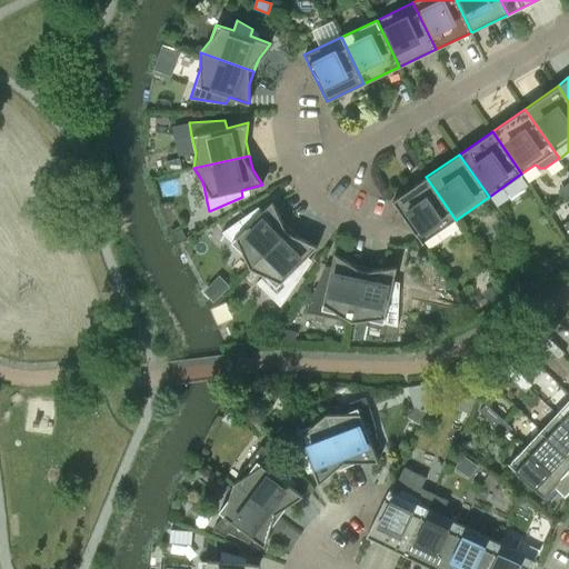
[(179,158),(165,161),(168,171),(181,168),(179,158)]
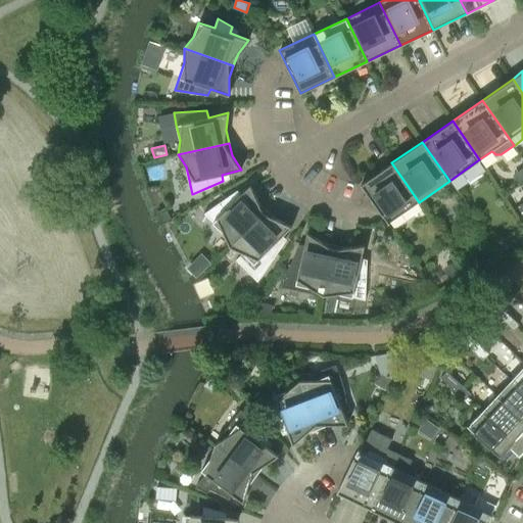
[(388,224),(419,202),(391,162),(361,184),(388,224)]
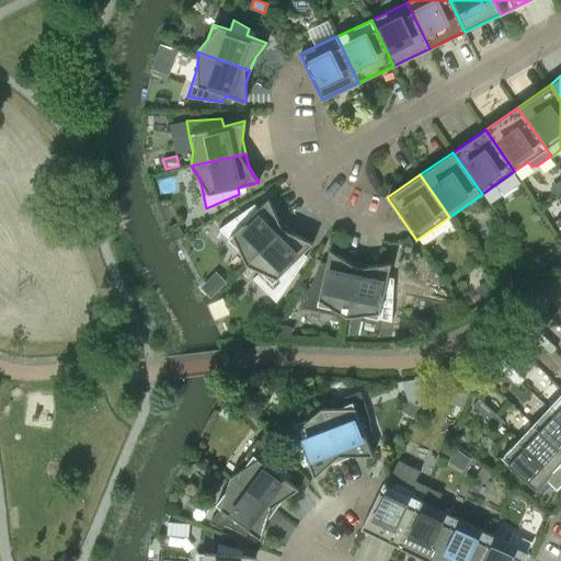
[(247,264),(286,225),(276,215),(268,197),(253,213),(248,208),(219,228),(240,250),(247,264)]
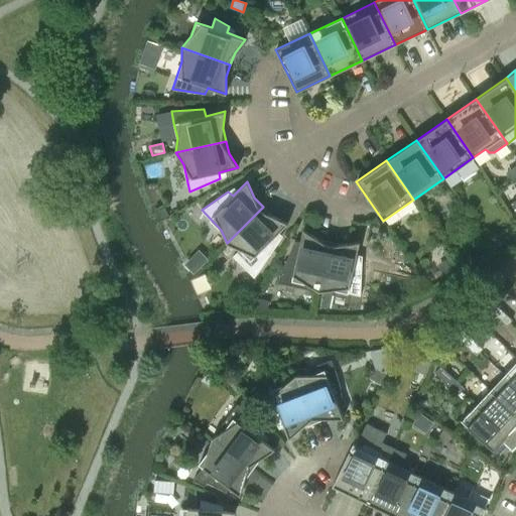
[(272,216),(263,207),(227,243),(239,249),(233,256),(254,277),(278,242),(274,237),(288,223),(272,216)]
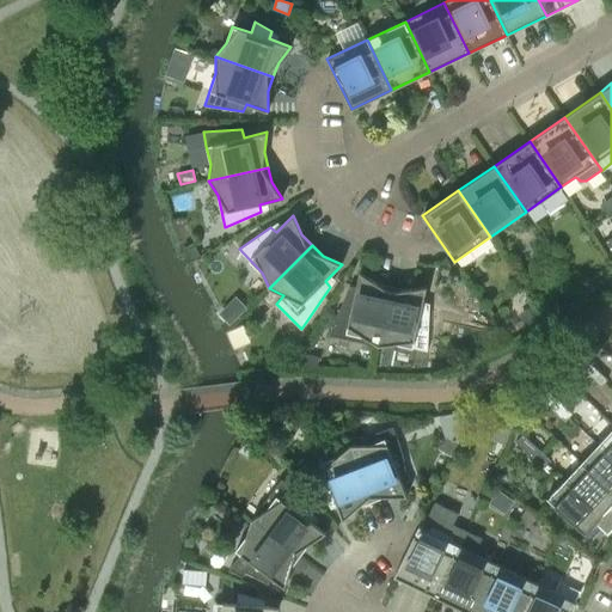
[(378,346),(389,298),(391,286),(377,282),(360,271),(354,294),(347,293),(340,310),(331,329),(329,335),(362,343),(363,343),(365,337),(378,346)]
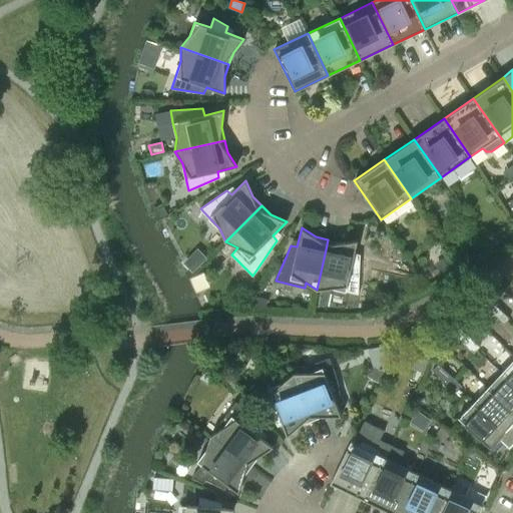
[(494,237),(489,240),(493,246),(498,243),(494,237)]
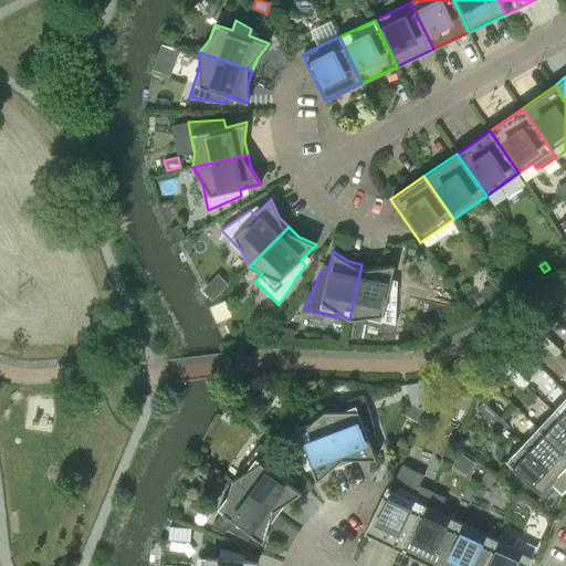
[(376,268),(362,264),(359,275),(349,320),(365,318),(395,324),(397,289),(389,286),(395,265),(376,268)]
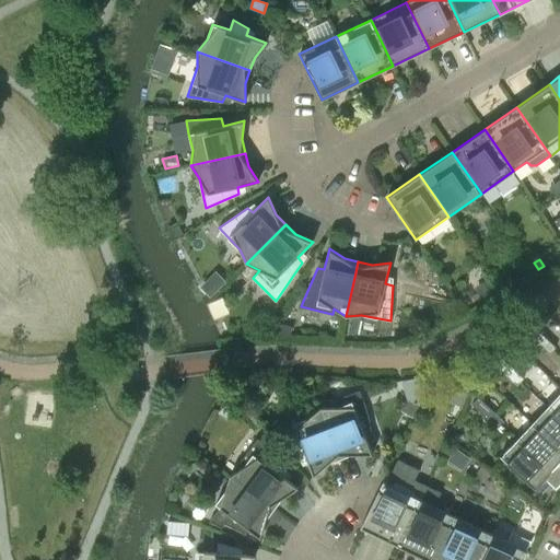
[(488,279),(476,287),(485,301),(497,293),(488,279)]
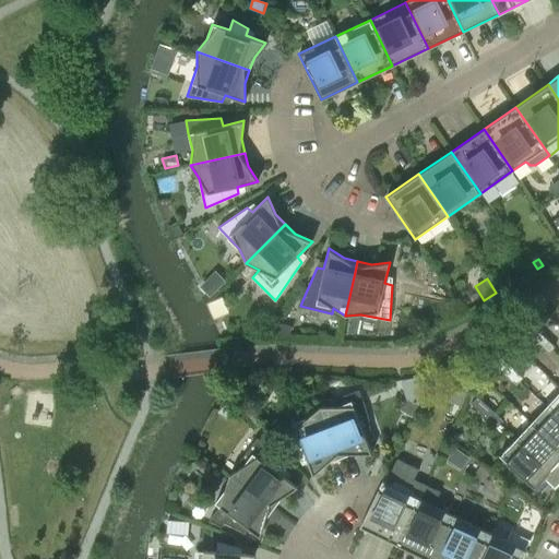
[(523,330),(536,342),(543,335),(530,323),(523,330)]
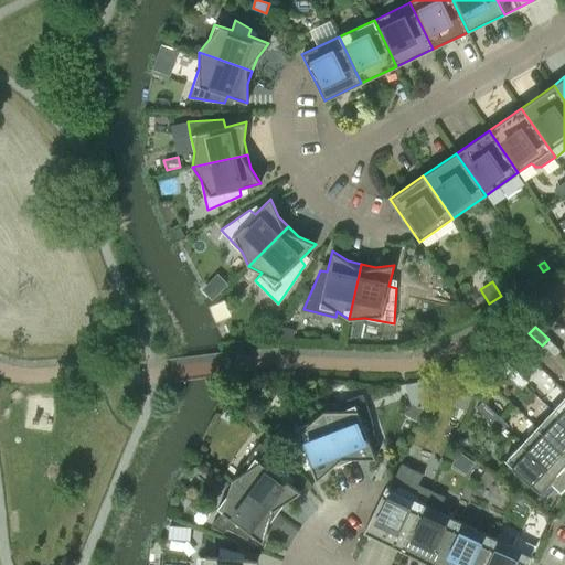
[(561,350),(548,339),(542,345),(554,358),(561,350)]
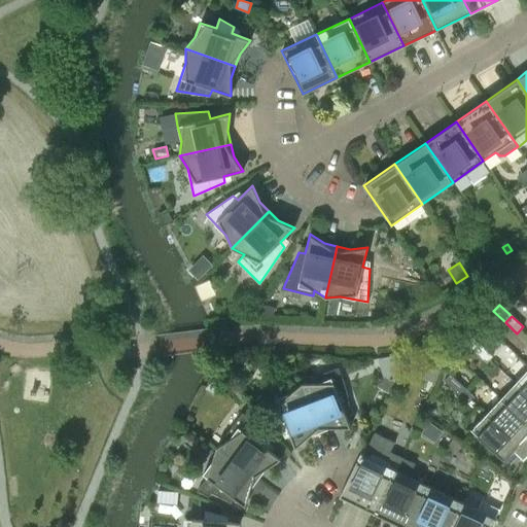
[(484,325),(477,332),(484,339),(491,331),(484,325)]
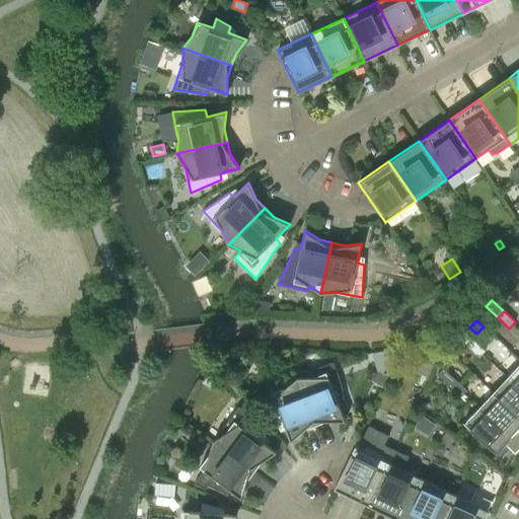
[(456,336),(467,346),(473,340),(462,328),(456,336)]
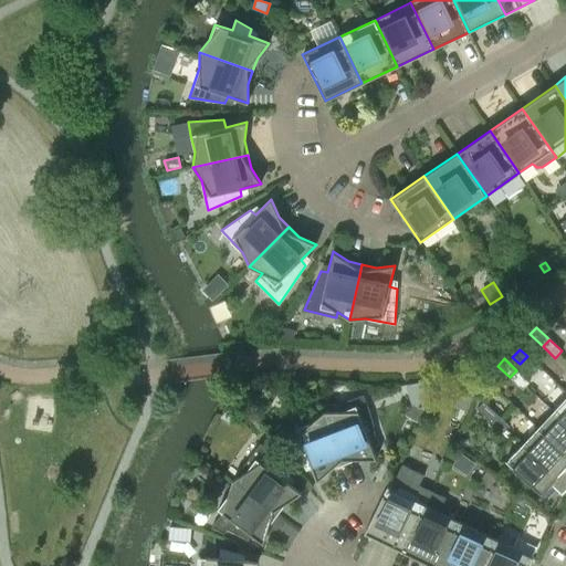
[(530,383),(516,370),(510,377),(523,389),(530,383)]
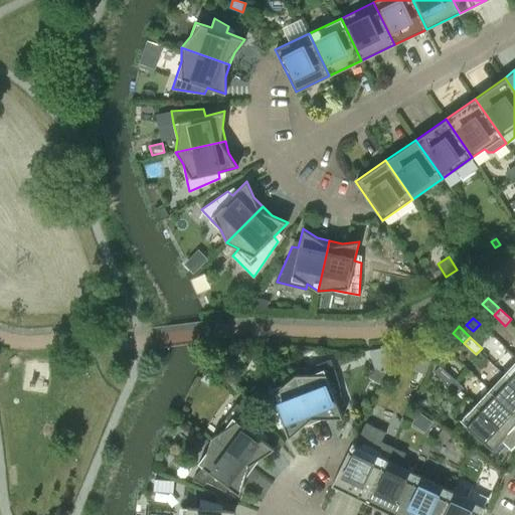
[(419,354),(412,369),(424,374),(431,359),(419,354)]
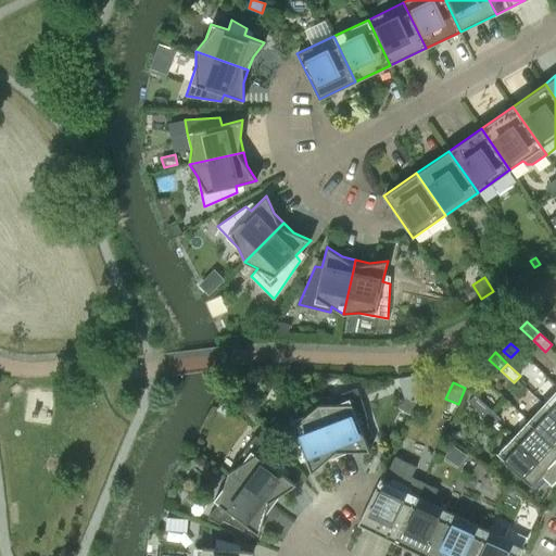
[(333,404),(318,404),(338,456),(351,451),(369,451),(362,430),(369,428),(366,412),(356,415),(352,403),(356,402),(352,390),(331,399),(333,404)]
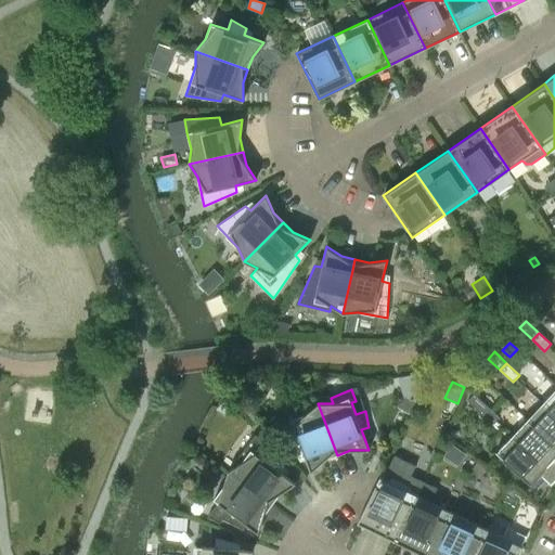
[(554,389),(542,403),(554,414),(554,389)]
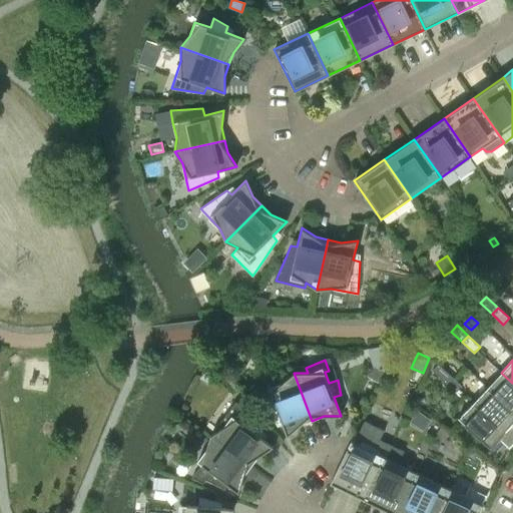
[(432,370),(444,381),(450,374),(438,364),(432,370)]
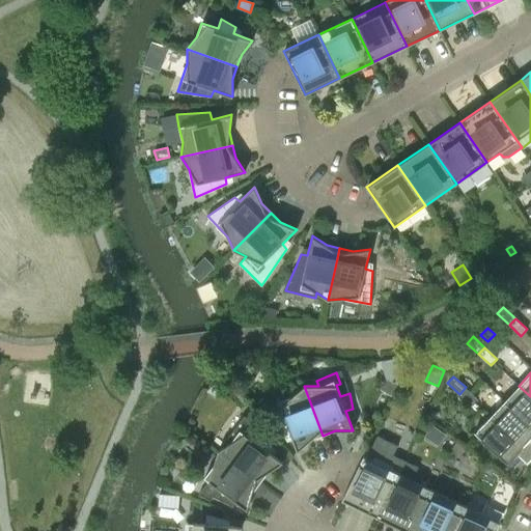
[(396,385),(386,380),(381,390),(391,395),(396,385)]
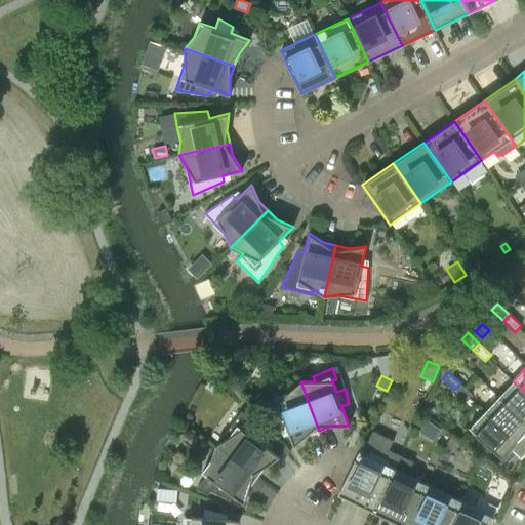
[(319,431),(300,381),(289,391),(275,397),(281,413),(272,416),(280,430),(287,428),(294,446),(308,435),(319,431)]
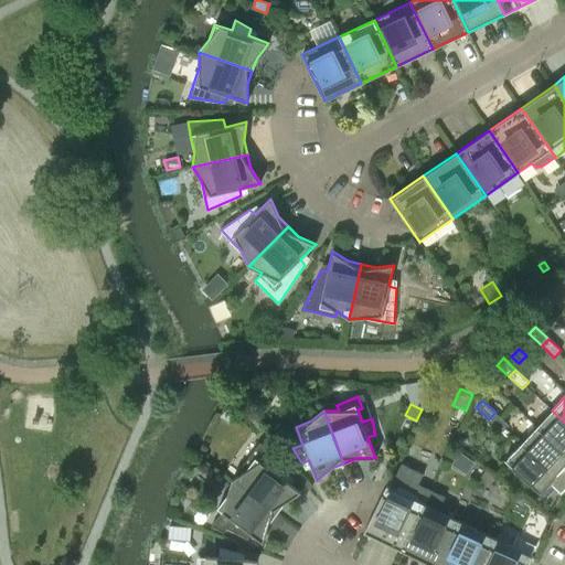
[(537,427),(564,452),(564,422),(552,411),(537,427)]
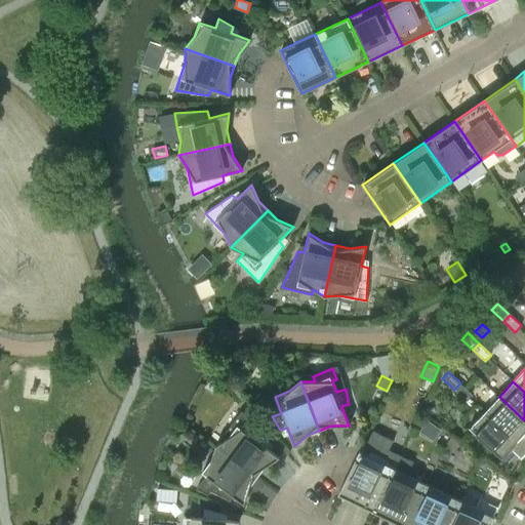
[(472,394),(460,382),(454,390),(466,400),(472,394)]
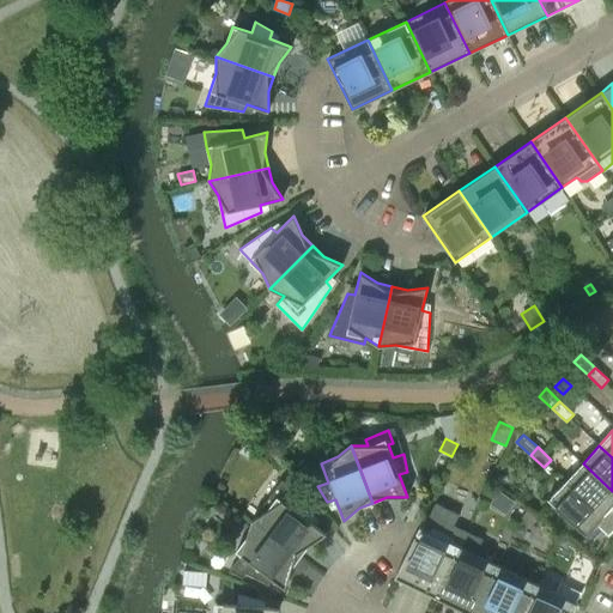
[(566,480),(612,525),(612,509),(611,508),(612,505),(612,491),(583,463),(566,480)]
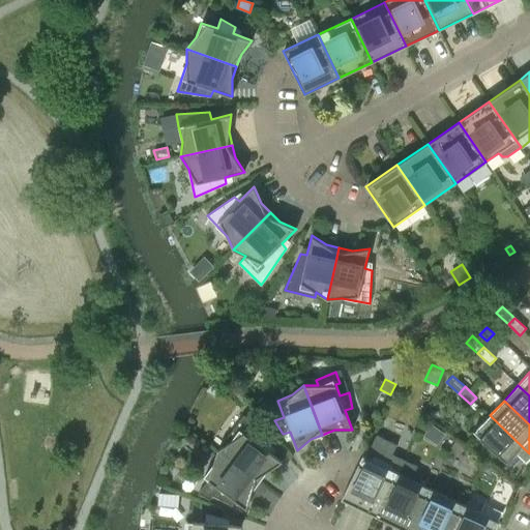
[(229,442),(217,449),(260,481),(268,471),(283,462),(266,449),(270,443),(243,414),(226,438),(225,439),(229,442)]
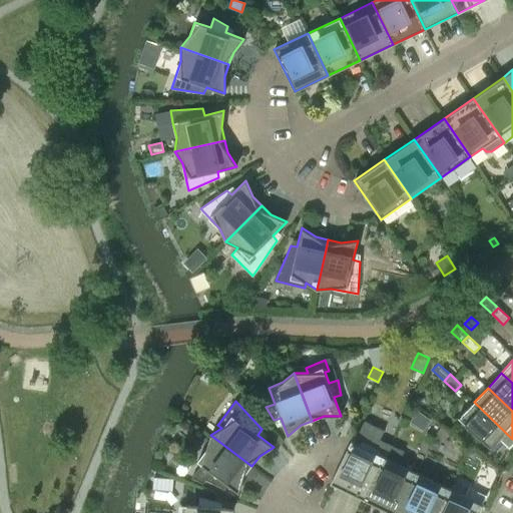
[(512,444),(512,439),(474,402),(459,418),(470,428),(470,429),(490,448),(499,439),(509,449),(512,444)]
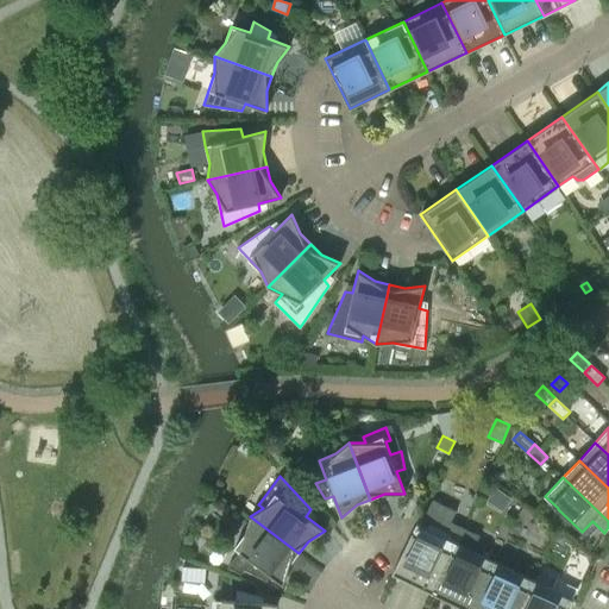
[(488,483),(482,491),(490,496),(495,488),(488,483)]
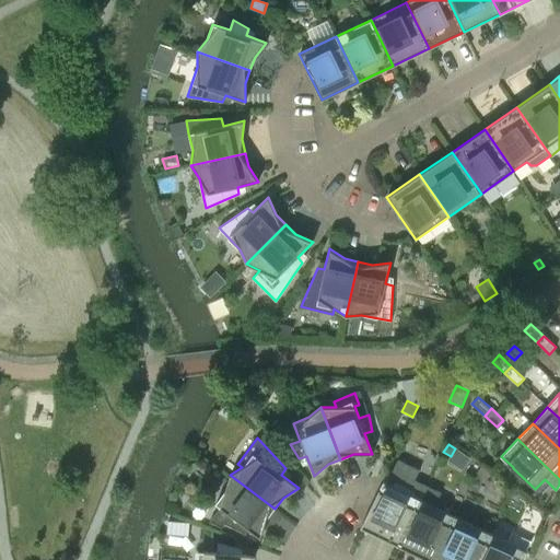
[(397,545),(426,485),(415,479),(419,469),(397,459),(386,482),(383,481),(360,527),(397,545)]
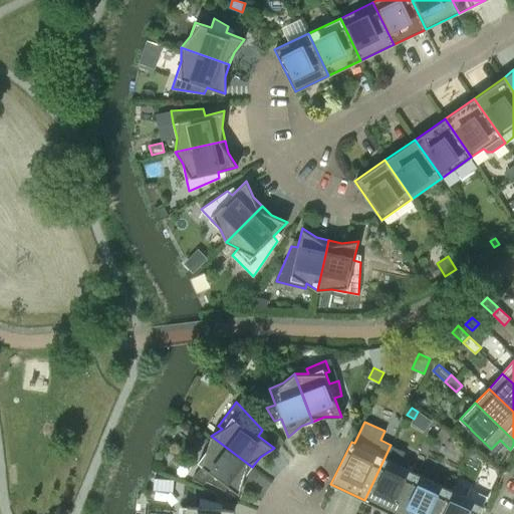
[(442,429),(437,435),(445,440),(450,434),(442,429)]
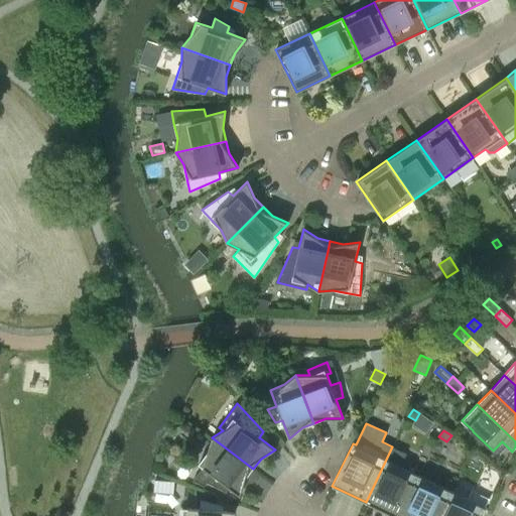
[(253,469),(212,437),(208,452),(199,464),(203,468),(192,480),(205,486),(207,482),(220,489),(224,484),(240,496),(245,479),(253,469)]
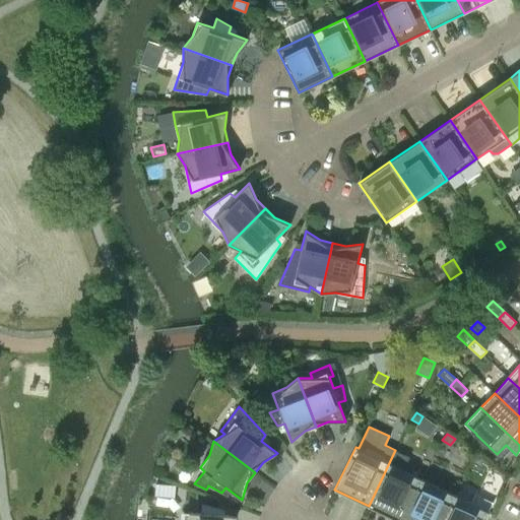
[(369,506),(397,519),(401,519),(423,479),(403,470),(409,457),(395,450),(369,506)]
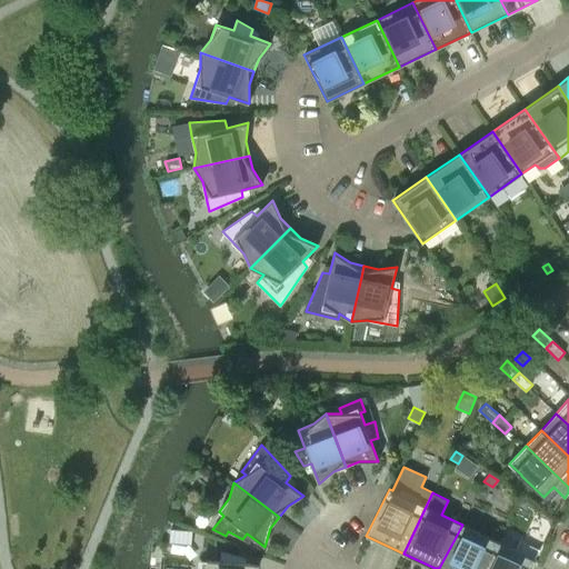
[(522,497),(518,503),(523,507),(528,506),(530,501),(522,497)]
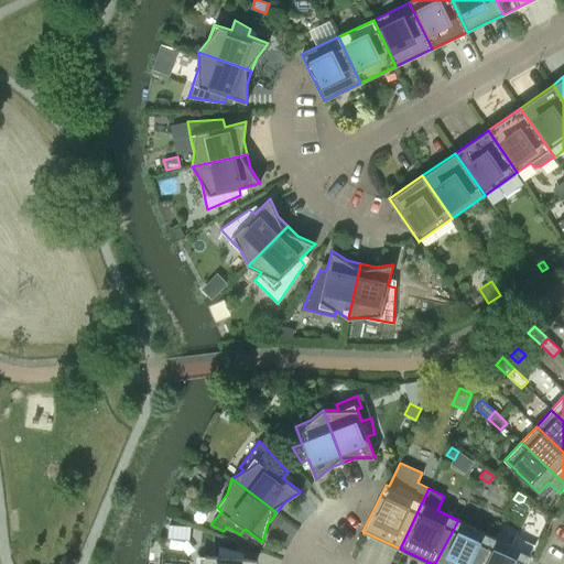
[(435,563),(479,563),(494,537),(458,520),(435,563)]
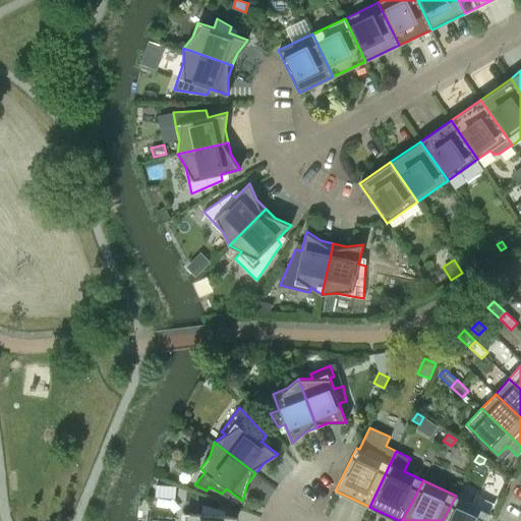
[(471,504),(456,496),(443,520),(485,520),(495,504),(475,495),(471,504)]
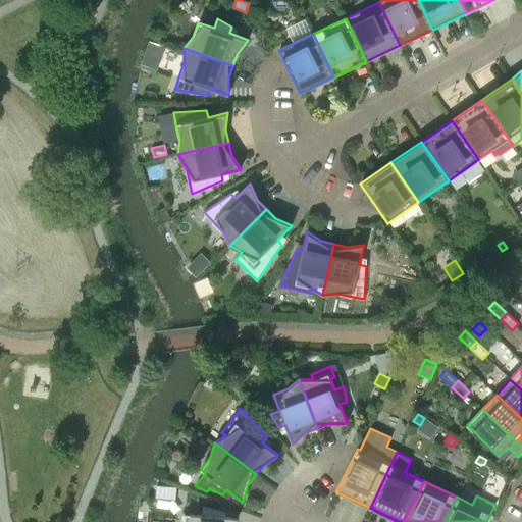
[(184,521),(236,521),(238,518),(218,516),(218,509),(203,505),(202,515),(185,513),(184,521)]
